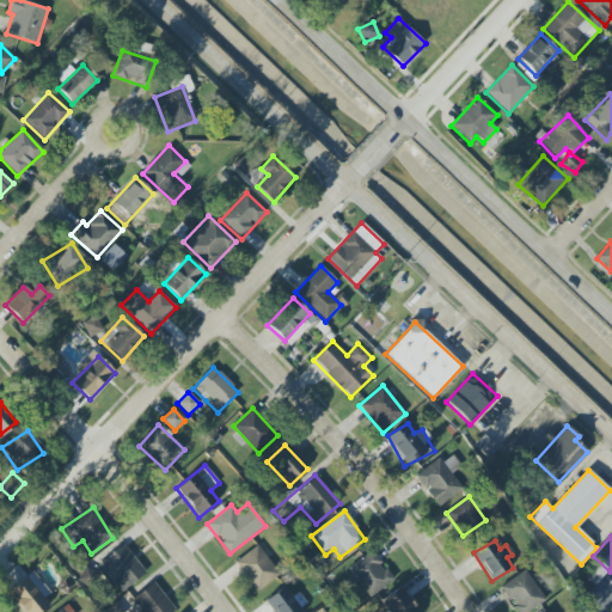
[(118,595),(146,573),(123,544),(96,567),(118,595)]
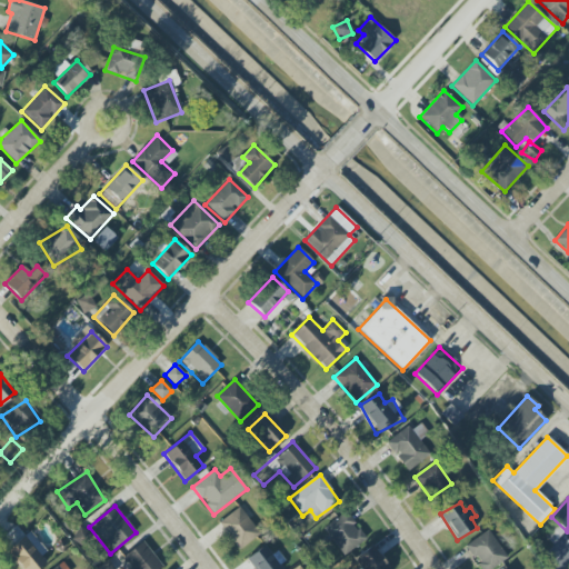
[(260,533),(239,507),(218,523),(239,550),(260,533)]
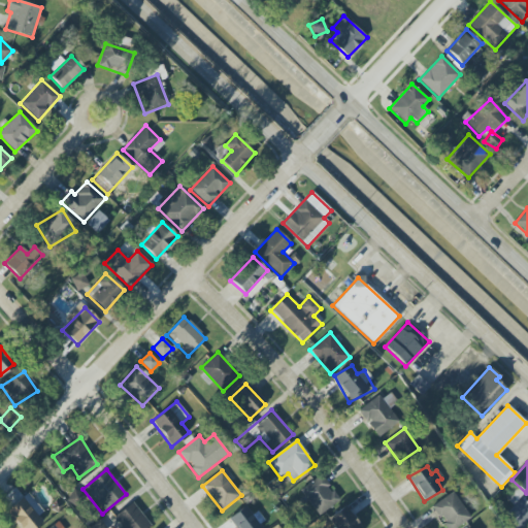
[(299,490),(318,517),(339,501),(322,475),(299,490)]
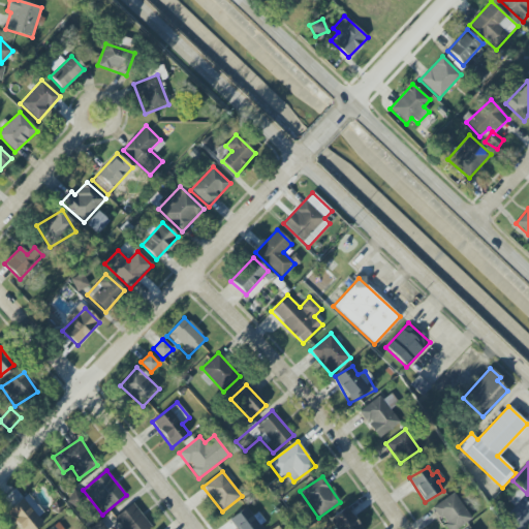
[(21,528),(36,528),(48,520),(26,495),(23,498),(14,489),(3,499),(10,508),(6,512),(21,528)]
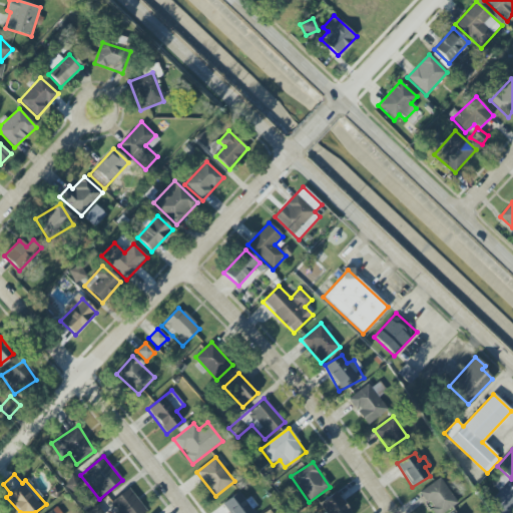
[(420,491),(433,512),(442,512),(457,505),(442,478),(420,491)]
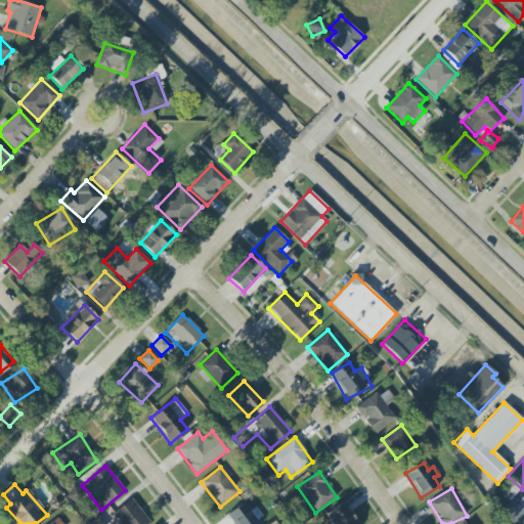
[(113,513),(121,523),(147,523),(150,522),(132,498),(113,513)]
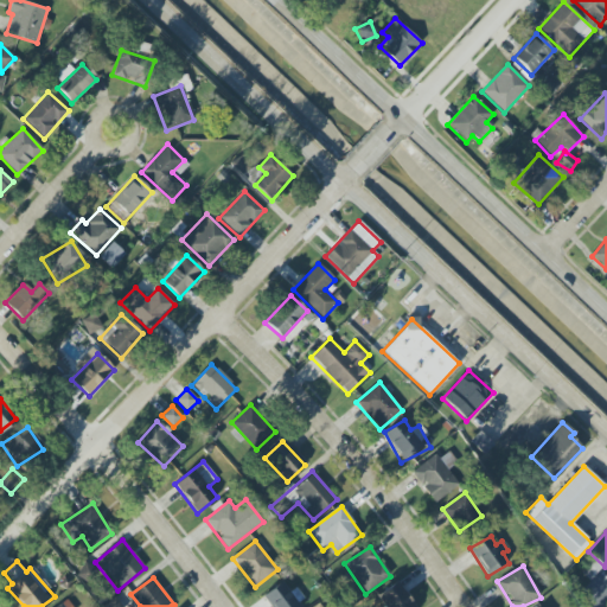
[(414,606),(400,581),(378,593),(385,606),(414,606)]
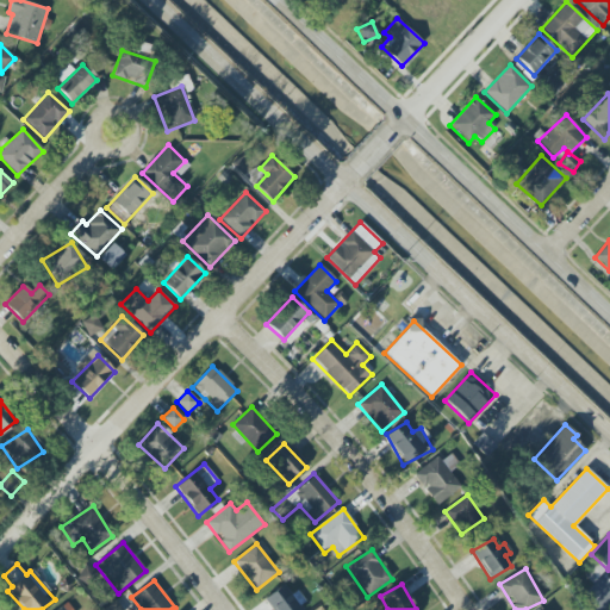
[(272,609),(302,609),(299,605),(305,602),(298,591),(292,596),(285,585),(265,598),(272,609)]
